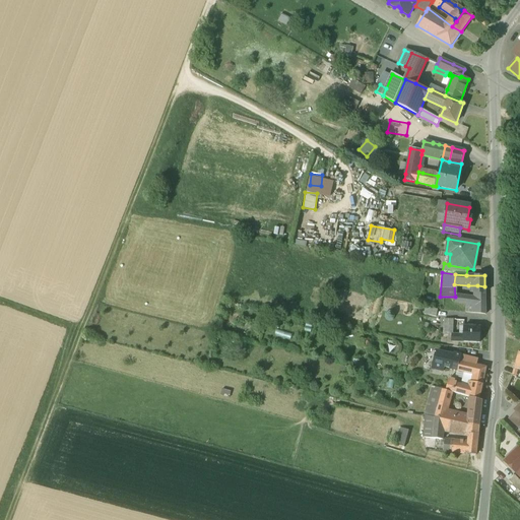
[(484,286),(477,285),(476,293),(475,300),(466,299),(461,298),(458,298),(455,297),(455,298),(455,303),(472,305),(471,313),(485,314),(484,286)]
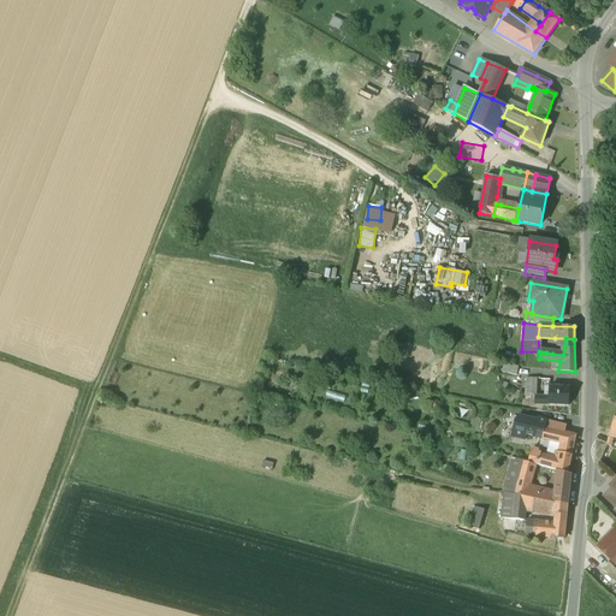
[(497,377),(521,381),(525,368),(520,367),(501,362),(497,377)]
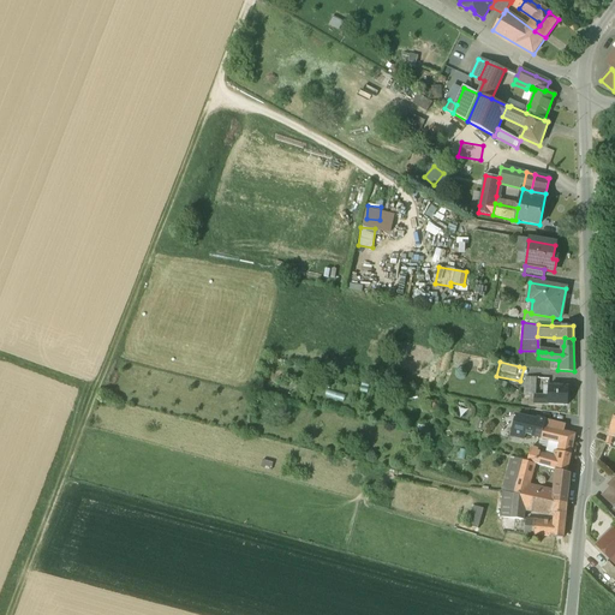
[(535,396),(535,395),(535,382),(524,382),(525,396),(535,396)]
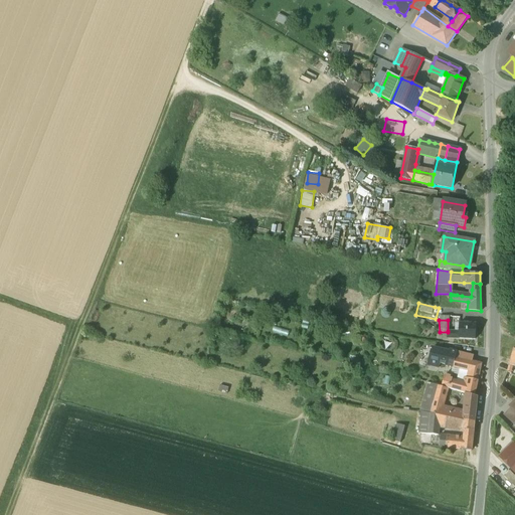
[(475,325),(459,324),(459,331),(459,339),(474,340),(475,325)]
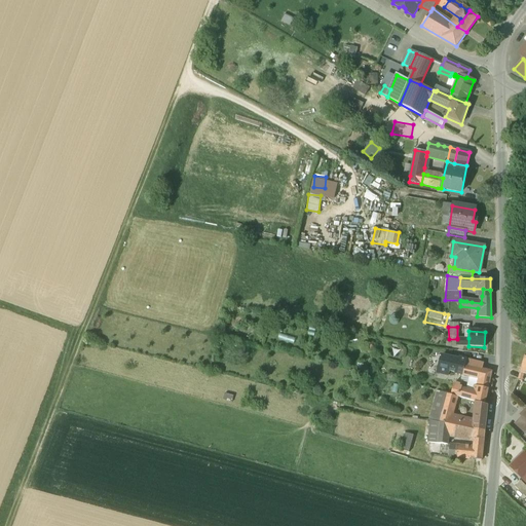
[(468,346),(468,338),(457,338),(457,339),(457,345),(468,346)]
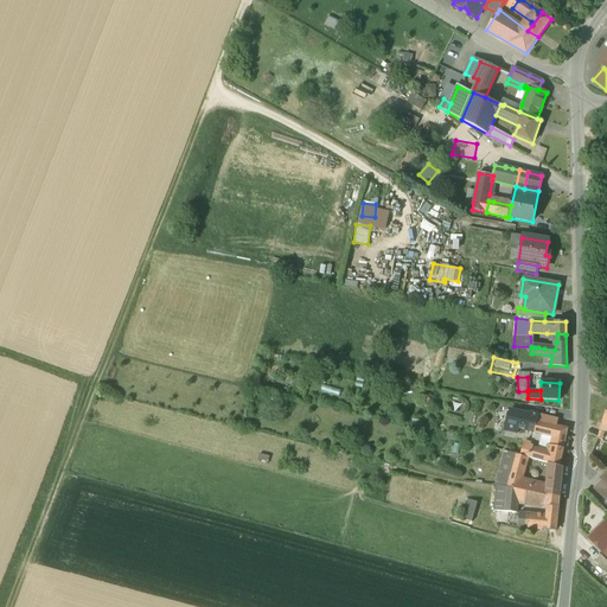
[(538,415),(510,408),(504,430),(516,434),(517,430),(534,434),(537,422),(538,415)]
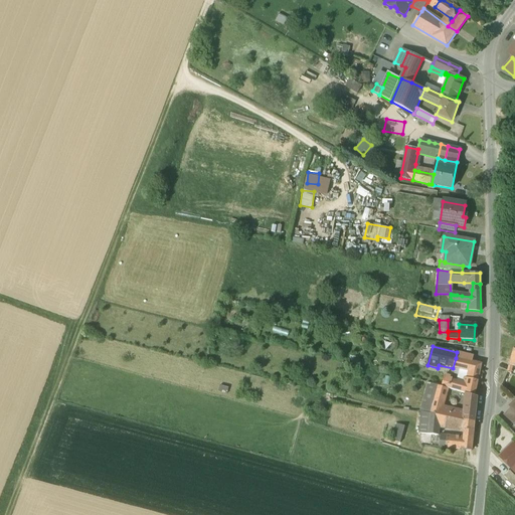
[(472,356),(457,352),(456,358),(471,362),(472,356)]
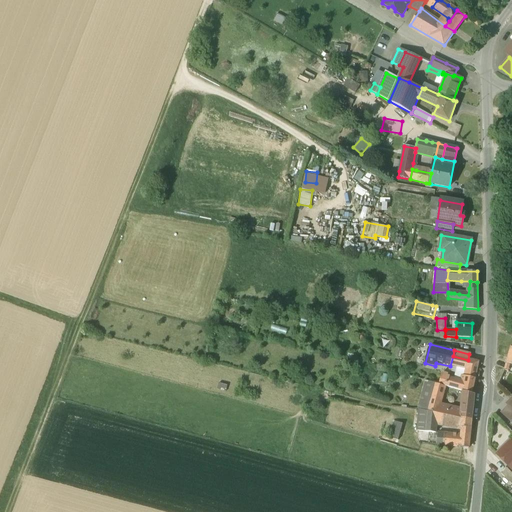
[(368,365),(371,355),(359,352),(358,355),(353,354),(352,360),(368,365)]
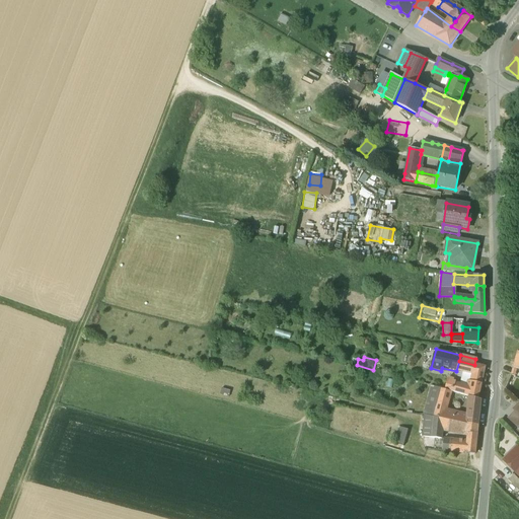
[(474,365),(459,361),(456,371),(463,372),(483,377),(486,367),(474,365)]
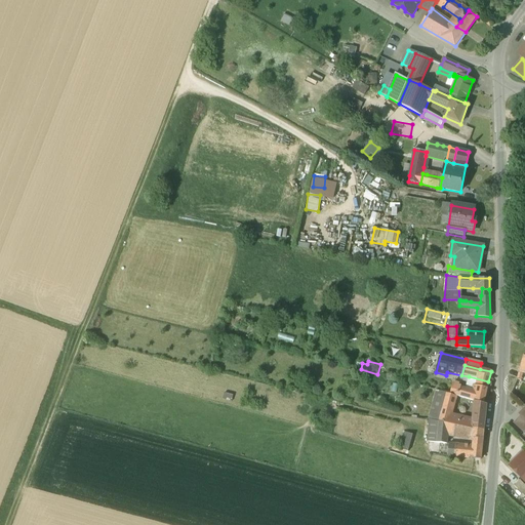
[(488,381),(469,376),(466,389),(459,388),(457,396),(475,401),(484,403),(488,381)]
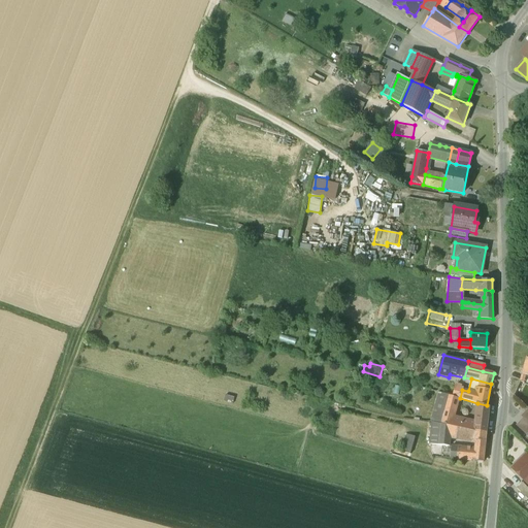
[(527,386),(527,384),(521,381),(514,395),(521,400),(523,402),(527,397),(526,396),(527,392),(527,389),(527,386)]
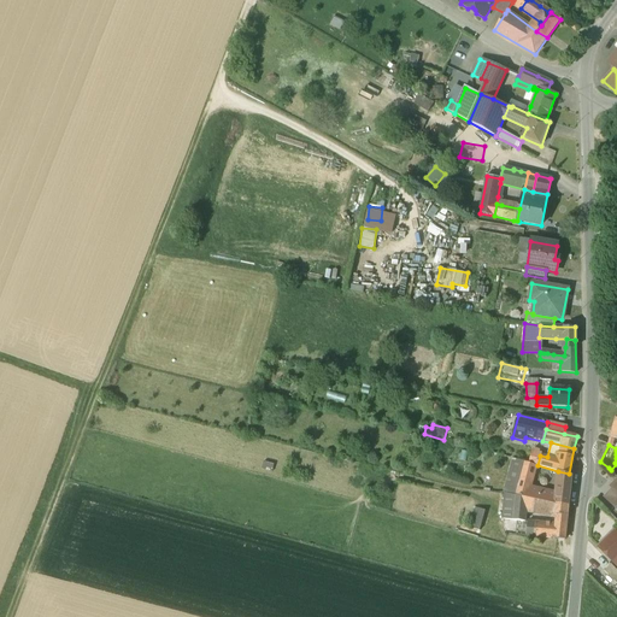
[(533,450),(529,463),(536,465),(538,465),(540,456),(539,454),(540,452),(533,450)]
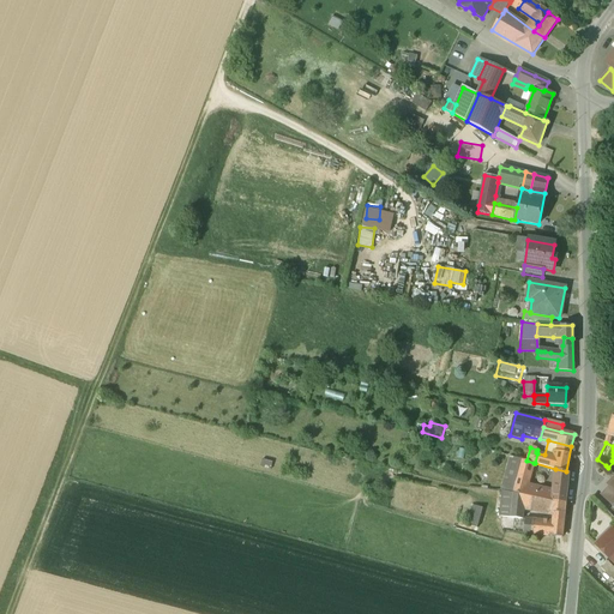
[(274,459),(262,457),(259,467),(271,469),(274,459)]
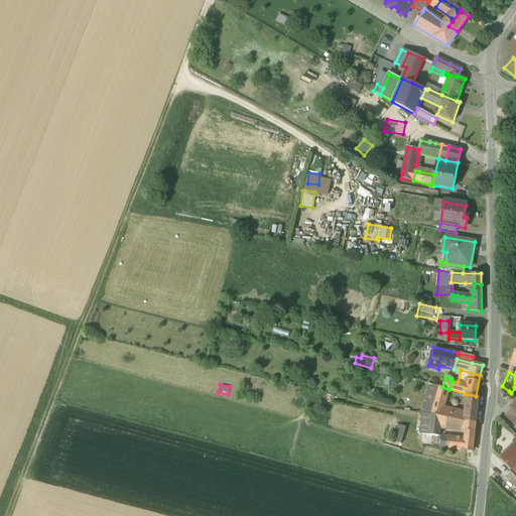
[(430,384),(422,412),(431,414),(440,417),(443,408),(446,394),(448,389),(442,387),(430,384)]
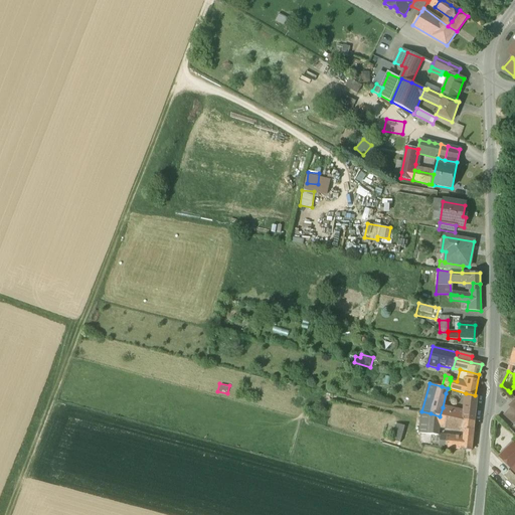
[(449,388),(448,388),(446,393),(465,398),(466,393),(449,388)]
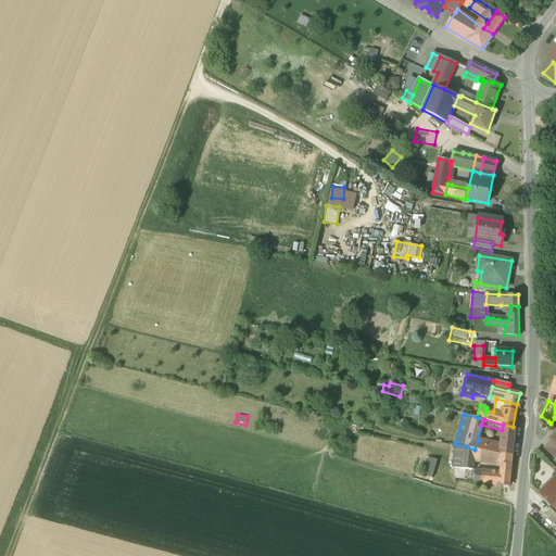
[(513,427),(503,425),(502,430),(502,439),(514,441),(515,428),(513,427)]
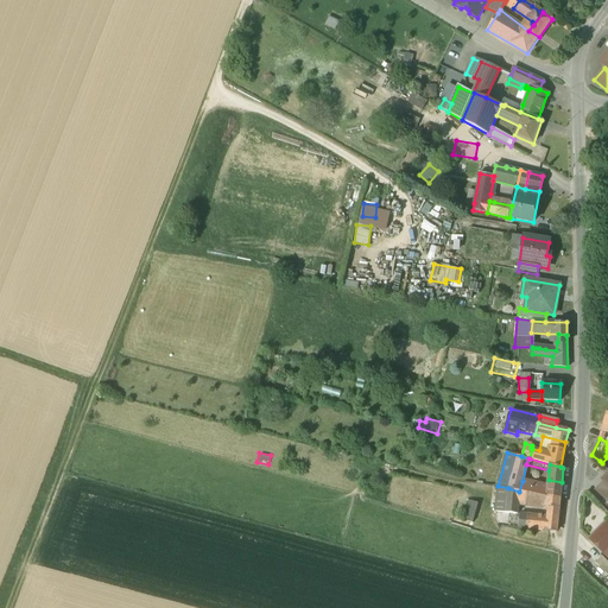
[(607,473),(602,479),(606,481),(596,491),(607,501),(607,473)]
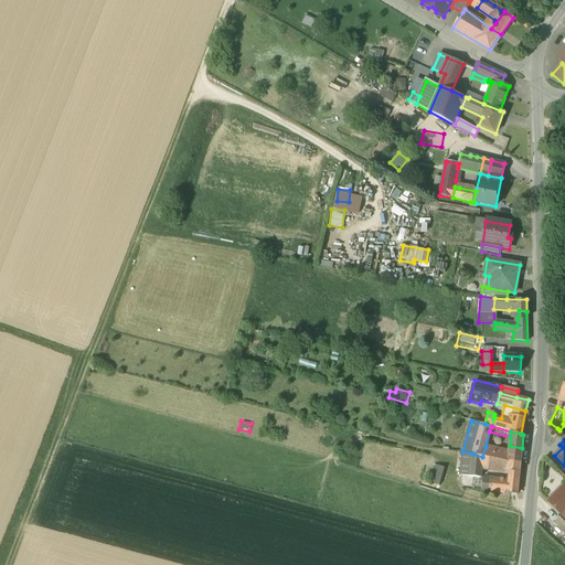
[(522,448),(510,446),(509,452),(508,462),(509,462),(509,461),(521,464),(522,448)]
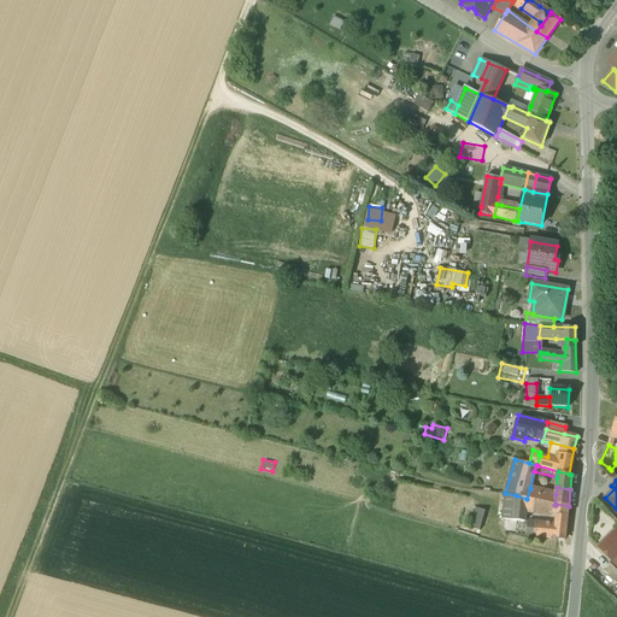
[(556,494),(533,488),(530,499),(534,500),(554,505),(556,494)]
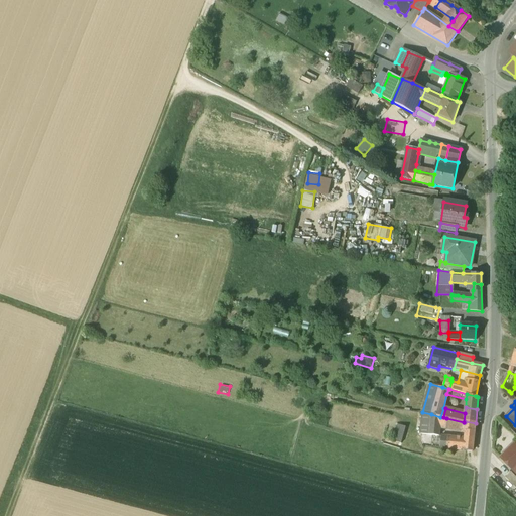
[(429,435),(431,414),(422,412),(417,412),(415,433),(429,435)]
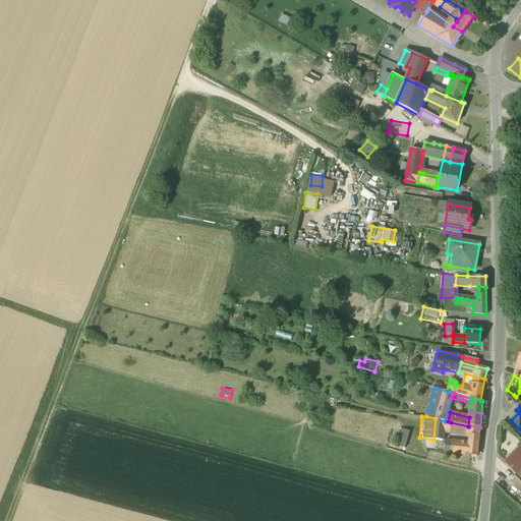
[(444,432),(445,421),(436,418),(433,440),(443,441),(444,432)]
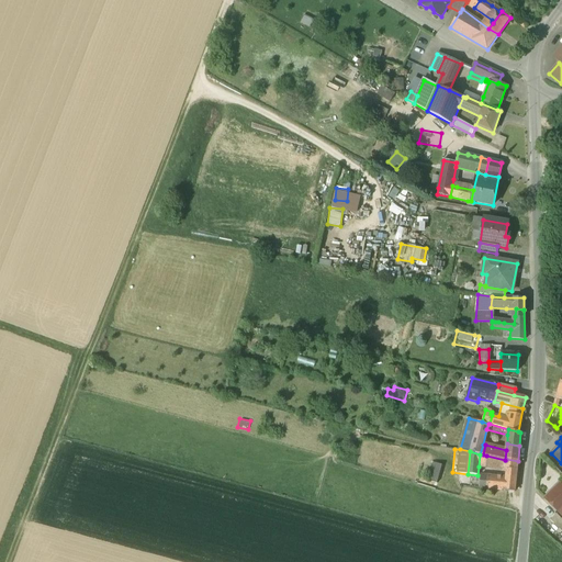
[(505,460),(486,456),(485,467),(504,469),(505,460)]
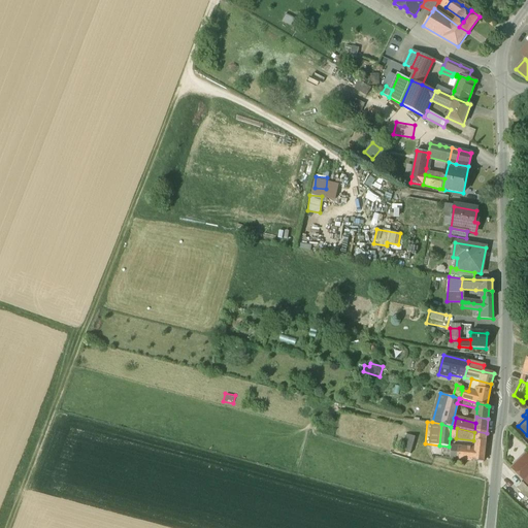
[(487,433),(475,431),(475,432),(474,432),(473,440),(486,441),(487,433)]
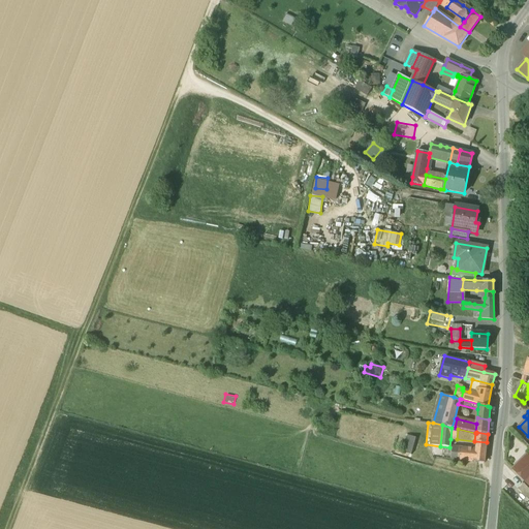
[(416,437),(406,433),(402,452),(411,455),(416,437)]
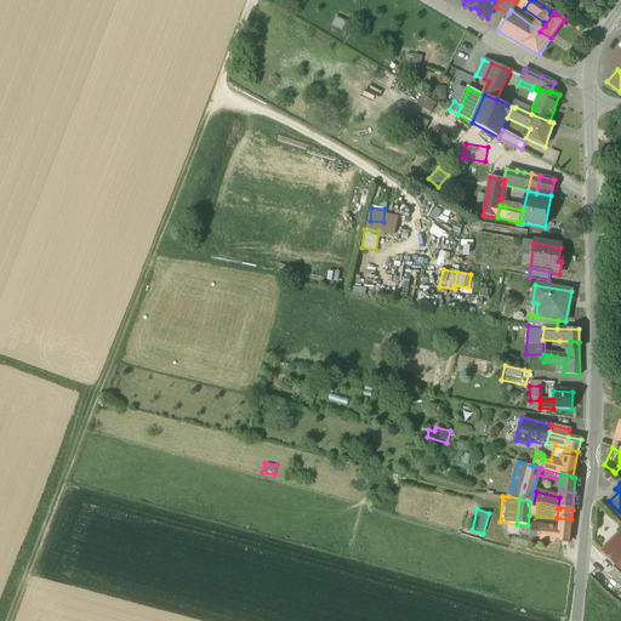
[(571,519),(557,518),(557,527),(570,529),(571,519)]
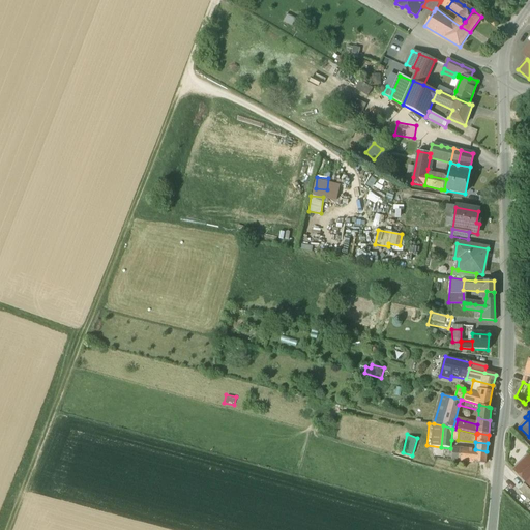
[(486,465),(487,451),(475,449),(460,448),(460,452),(453,452),(452,463),(486,465)]
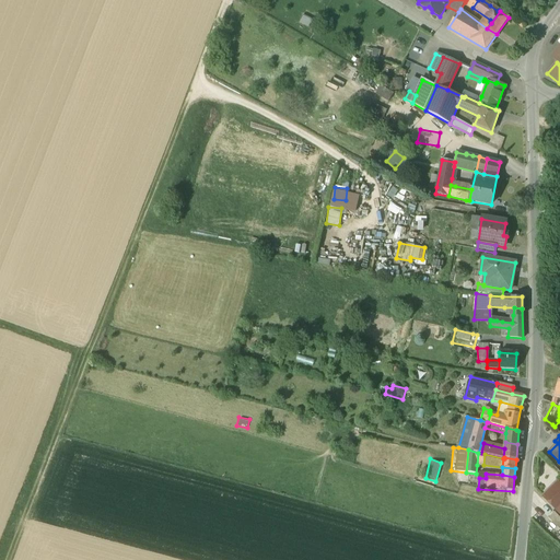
[(559,506),(559,483),(558,482),(543,497),(557,511),(559,506)]
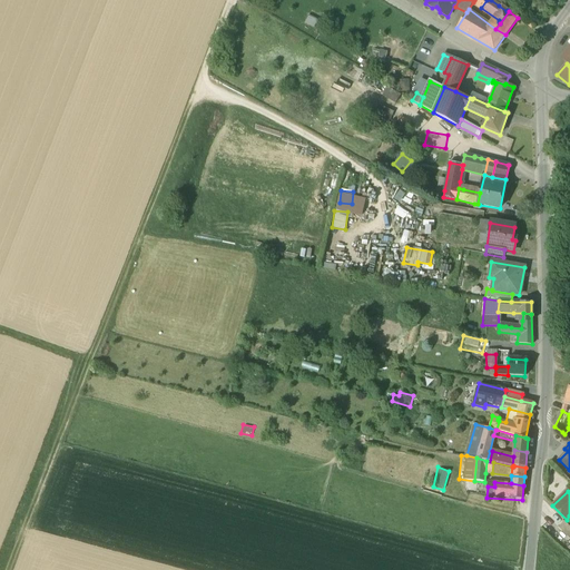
[(569,527),(564,521),(558,528),(569,539),(569,527)]
